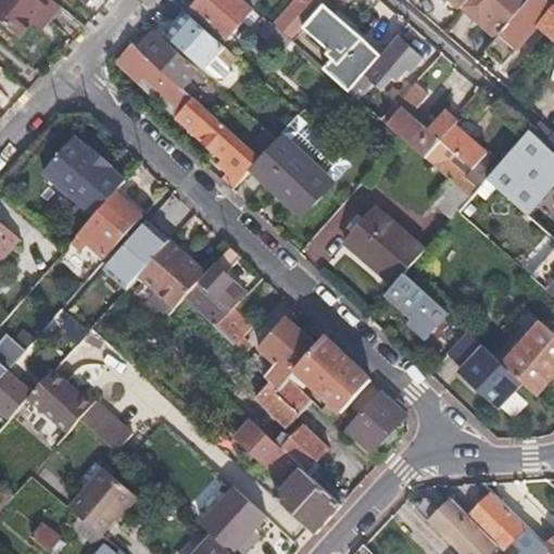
[(48,14),(58,2),(54,0),(0,0),(0,19),(17,33),(30,16),(38,7),(48,14)]
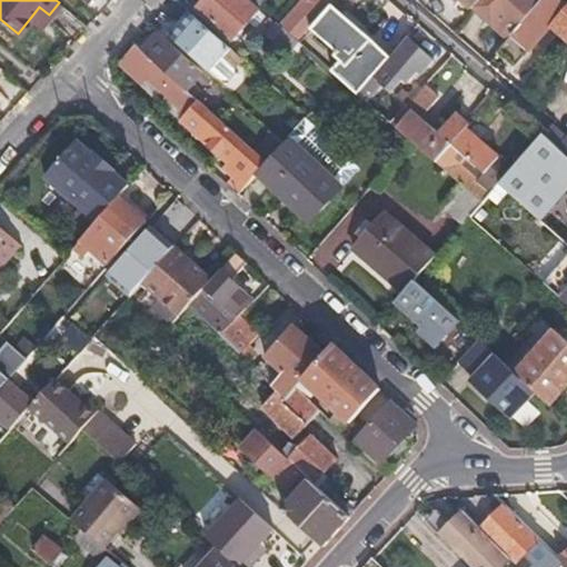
[(246,19),(256,8),(246,0),(198,0),(194,7),(229,38),(246,19)]
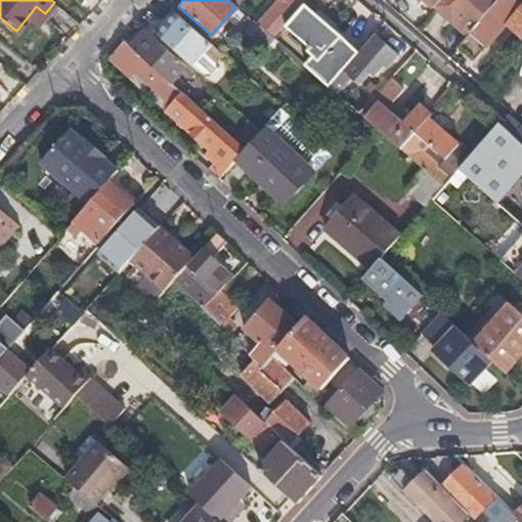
[(277,0),(258,23),(270,34),(301,0),(277,0)]
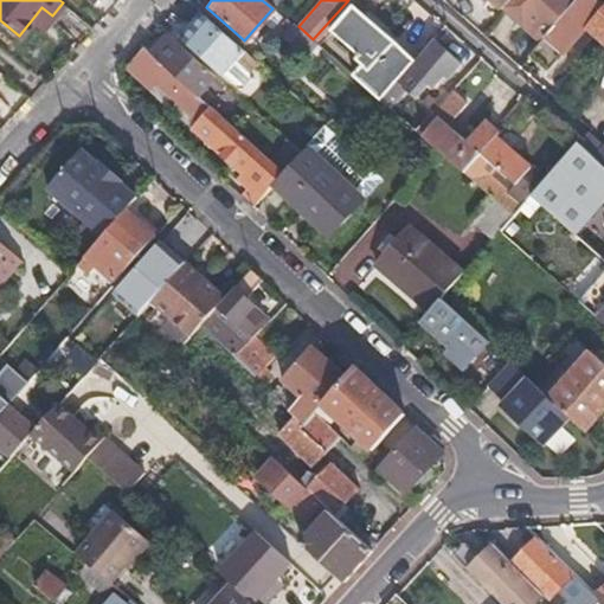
[(505,0),(502,4),(540,38),(571,2),(569,0),(505,0)]
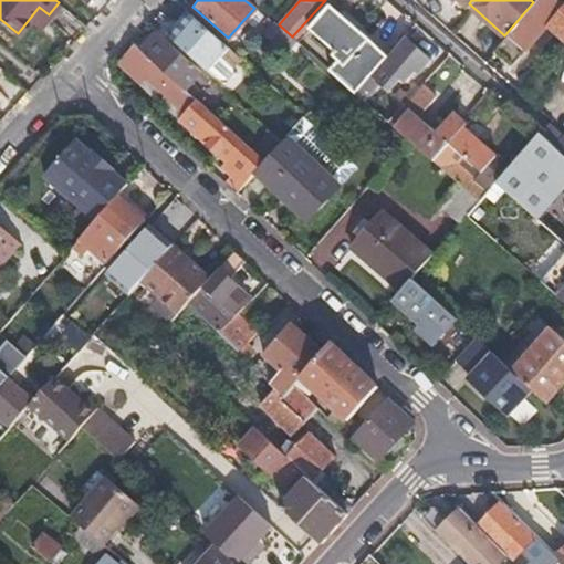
[(504,35),(493,49),(510,64),(513,60),(533,39),(563,4),(557,0),(535,0),(533,2),(504,35)]
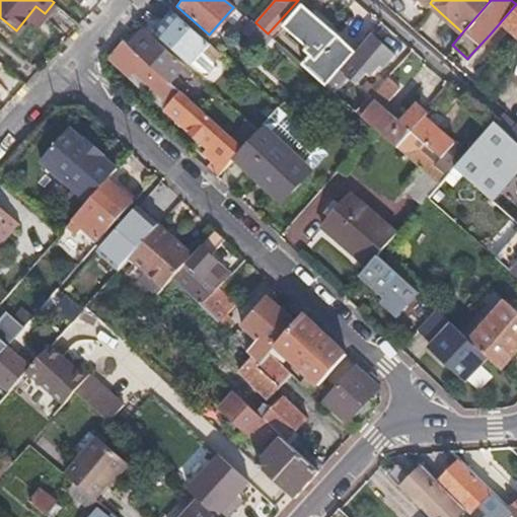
[(353,49),(300,3),(281,23),(304,44),(302,46),(304,47),(302,48),(307,54),(300,62),(308,69),(323,82),(353,49)]
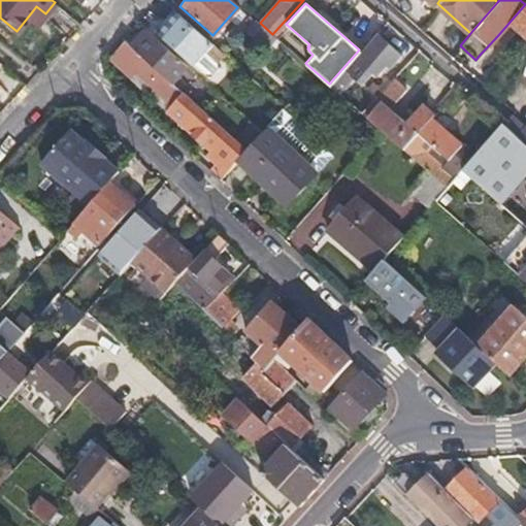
[(38,23),(45,13),(36,6),(29,15),(38,23)]
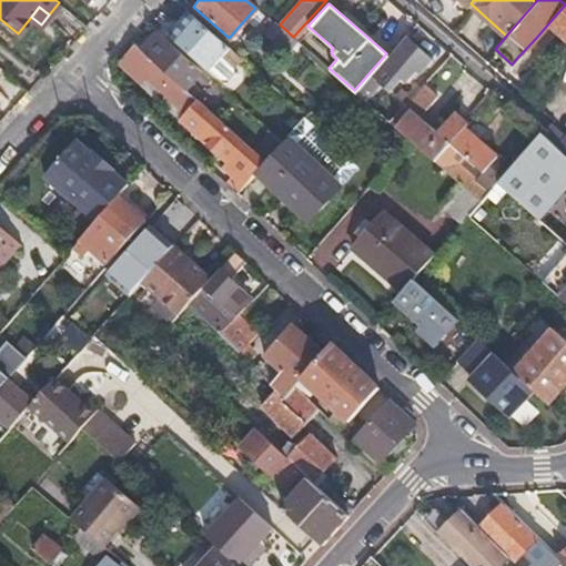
[(262,13),(255,8),(245,19),(252,26),(262,13)]
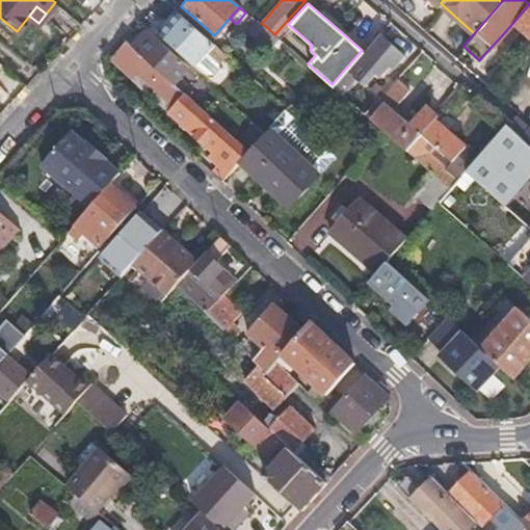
[(178,11),(174,8),(155,30),(194,64),(206,51),(211,55),(218,47),(193,26),(178,11)]
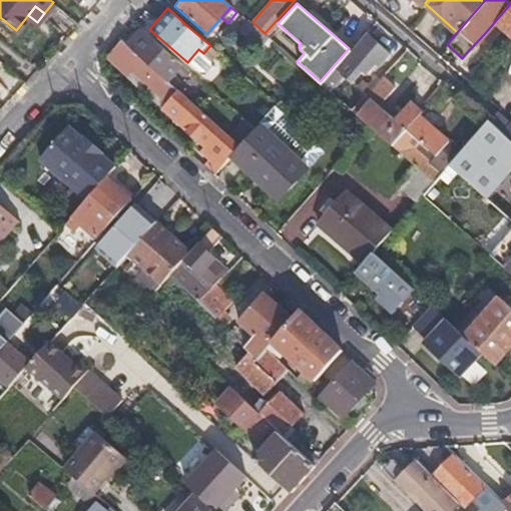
[(270,38),(267,35),(265,33),(252,22),(245,17),(244,18),(239,14),(236,18),(240,22),(236,28),(257,46),(262,41),(265,44),(270,38)]
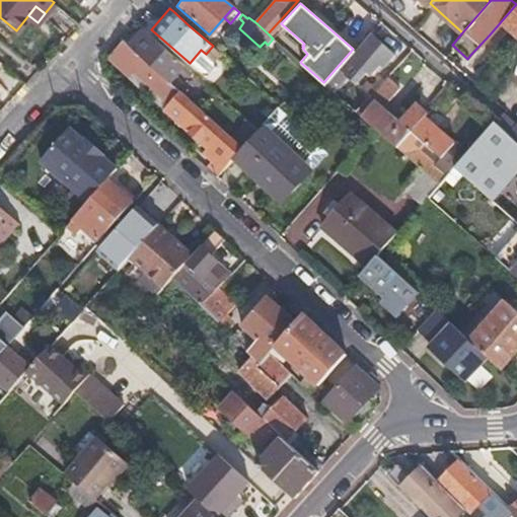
[(182,63),(143,27),(133,39),(128,45),(167,80),(172,74),(182,63)]
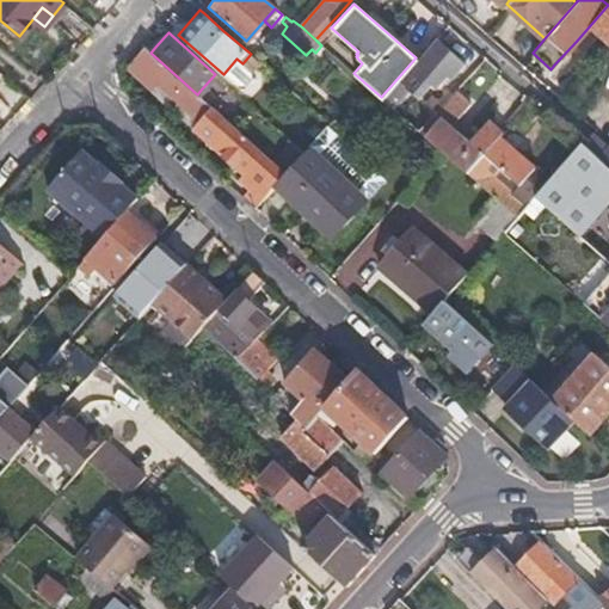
[(463,60),(436,36),(416,57),(381,97),(393,108),(408,88),(417,96),(430,81),(435,85),(446,72),(449,74),(449,73),(451,74),(463,60)]
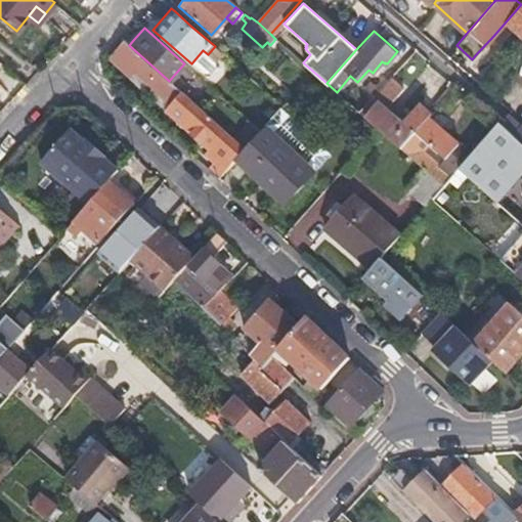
[(129,45),(134,39),(131,36),(126,42),(129,45)]
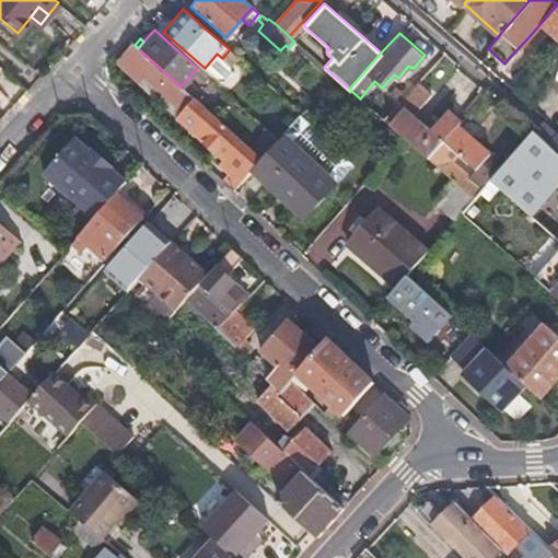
[(527,38),(508,59),(516,67),(535,45),(527,38)]
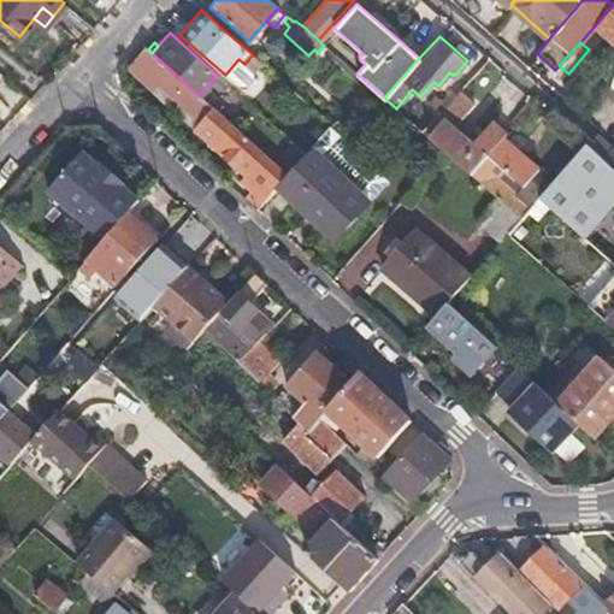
[(199,95),(152,53),(148,49),(129,69),(152,89),(157,83),(201,123),(196,128),(225,155),(237,166),(238,166),(244,172),(238,178),(253,192),(263,199),(264,198),(267,193),(275,186),(287,172),(276,163),(208,104),(199,95)]
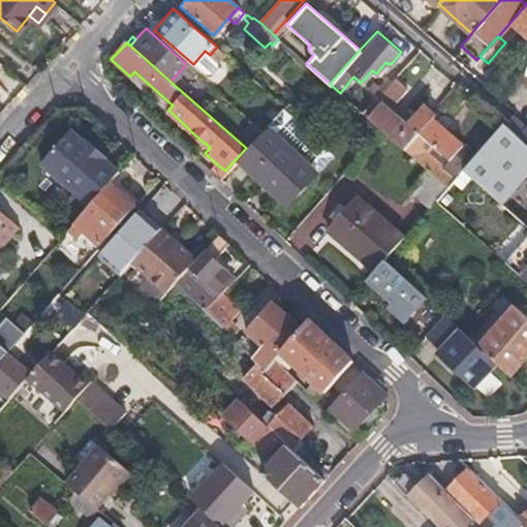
[(215,60),(222,52),(217,47),(210,55),(215,60)]
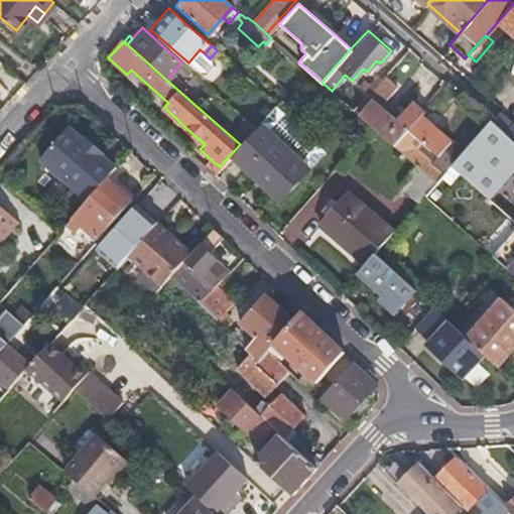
[(131,70),(127,75),(164,107),(168,103),(131,70)]
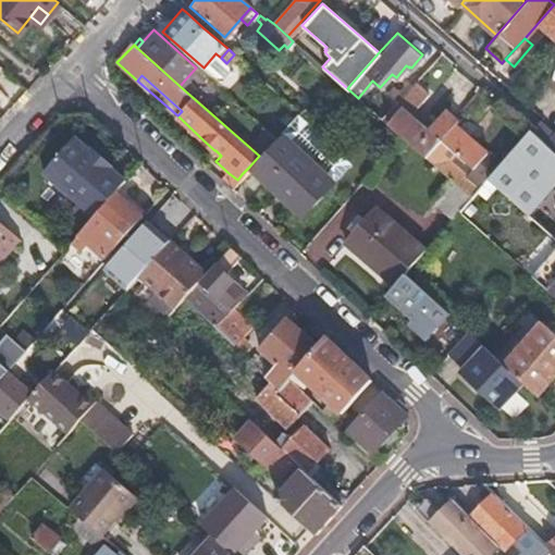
[(427,89),(415,78),(395,101),(381,118),(401,135),(424,156),(455,122),(457,119),(446,109),(428,130),(408,111),(427,89)]
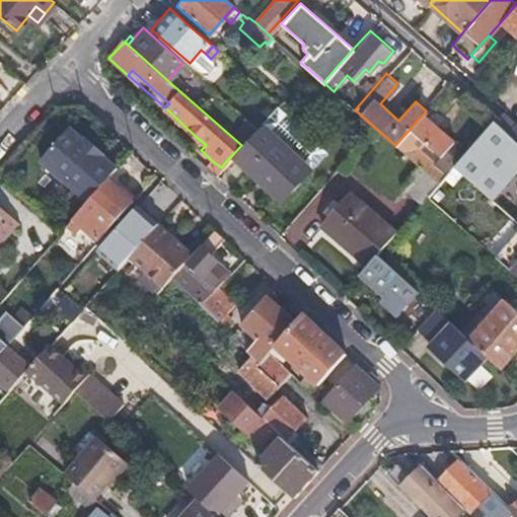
[(167,80),(175,87),(180,81),(172,74),(167,80)]
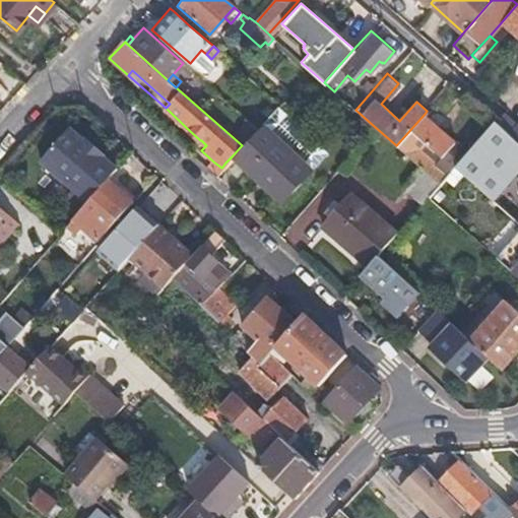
[(433,94),(438,99),(452,83),(452,82),(447,78),(433,94)]
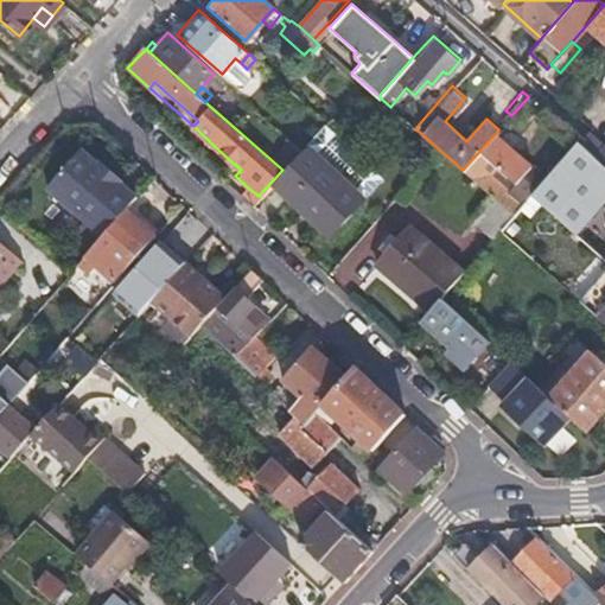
[(420,101),(405,119),(415,128),(431,110),(420,101)]
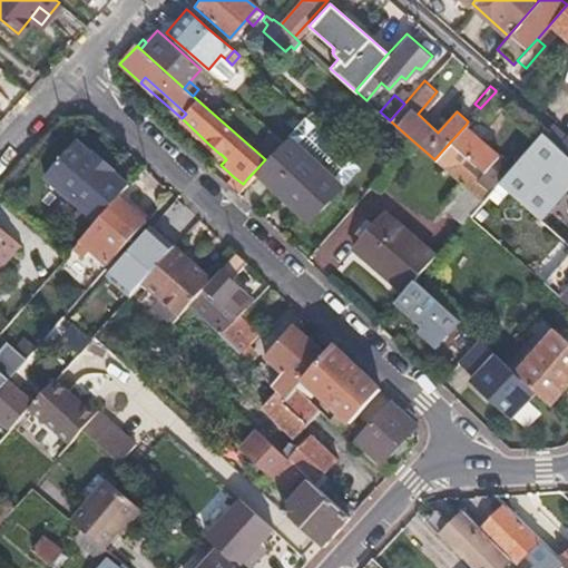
[(304,116),(286,135),(339,185),(356,166),(304,116)]
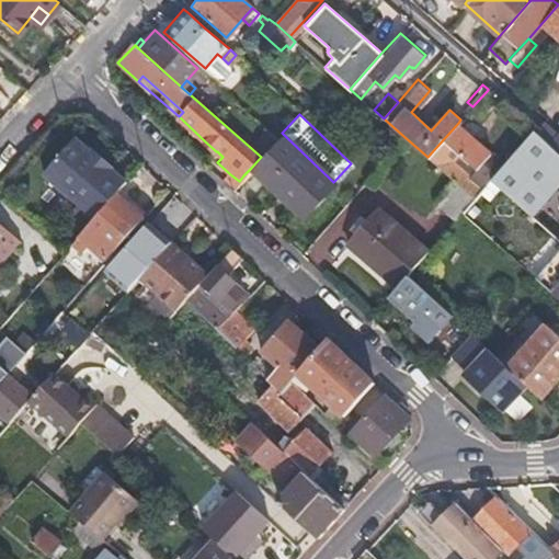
[(539,122),(538,124),(533,129),(533,130),(558,155),(558,132),(558,130),(554,135),(539,122)]
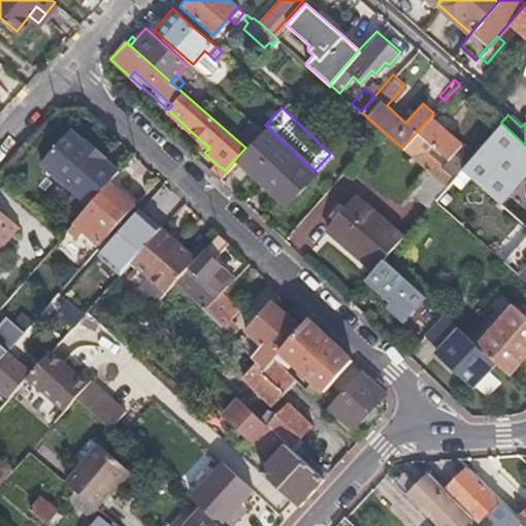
[(473,154),(431,116),(402,148),(426,169),(446,186),(460,168),(473,154)]
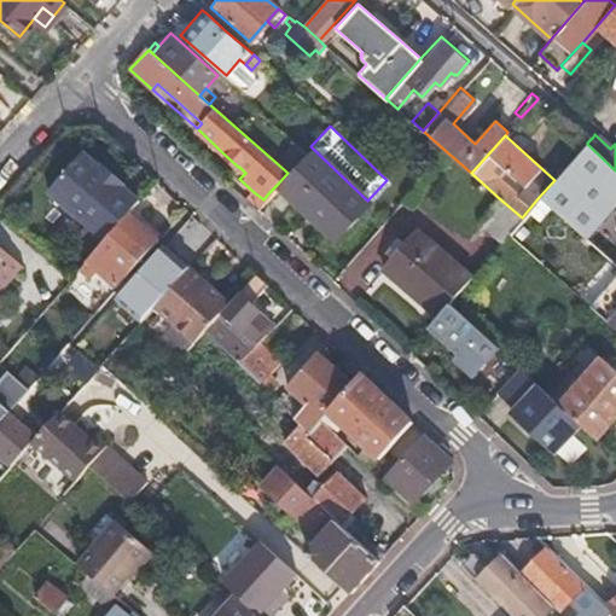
[(439,151),(426,140),(414,152),(428,163),(439,151)]
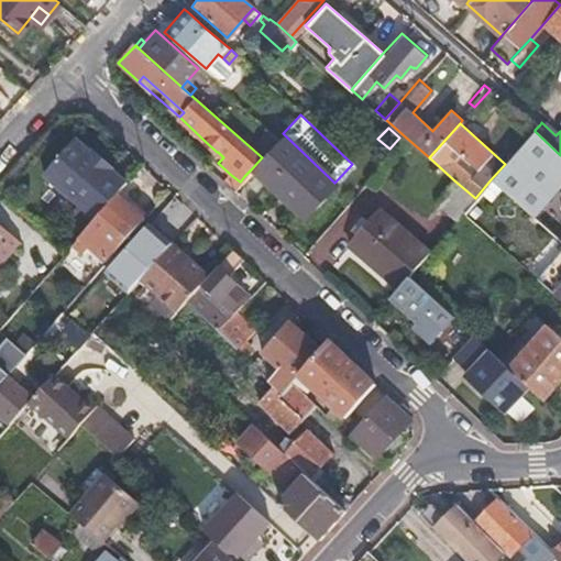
[(262,157),(278,139),(268,130),(252,149),(262,157)]
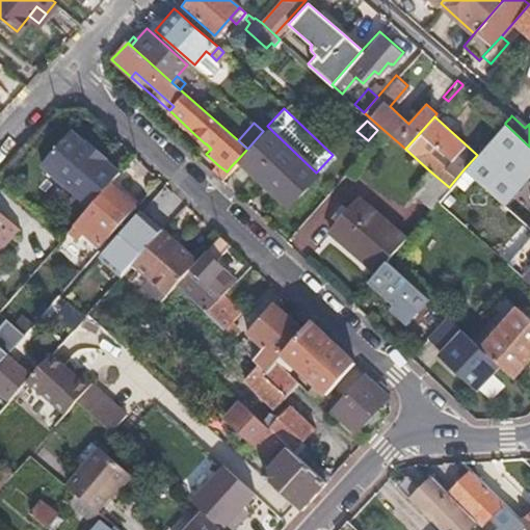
[(529,147),(505,124),(477,155),(464,169),(489,192),(500,202),(514,186),(529,168),(529,147)]
